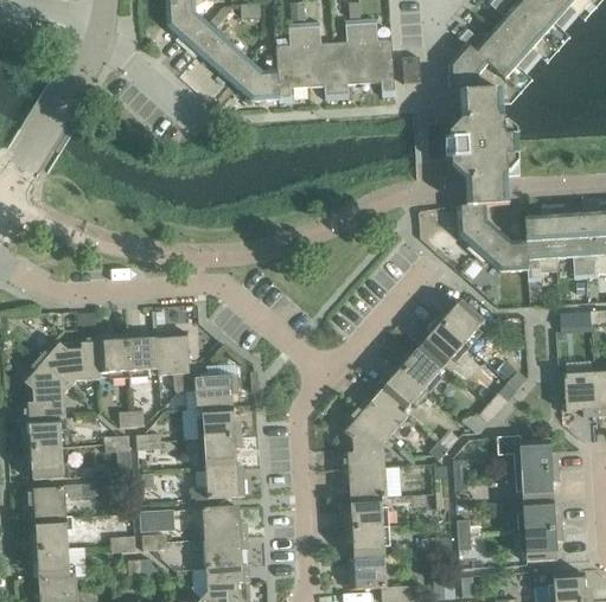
[(166,25),(187,44),(208,21),(196,11),(195,0),(165,0),(166,25)]
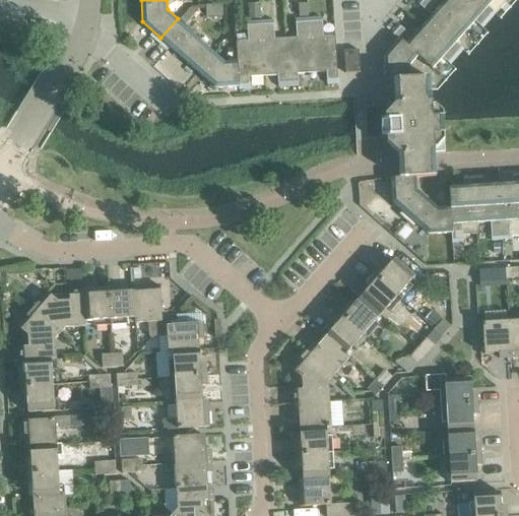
[(260,0),(248,1),(249,15),(261,15),(260,0)]
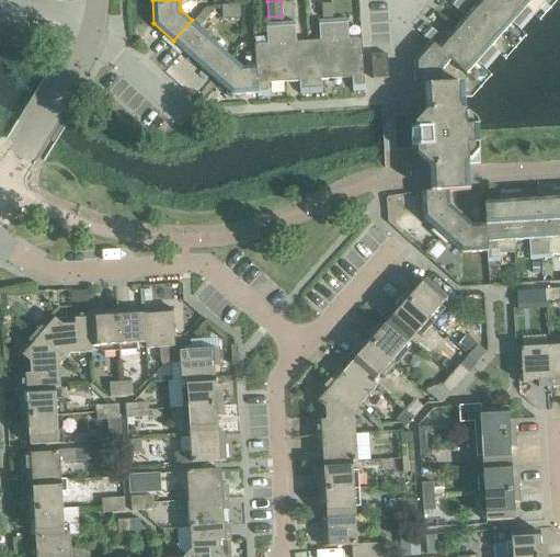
[(333,0),(322,0),(322,15),(333,14),(333,0)]
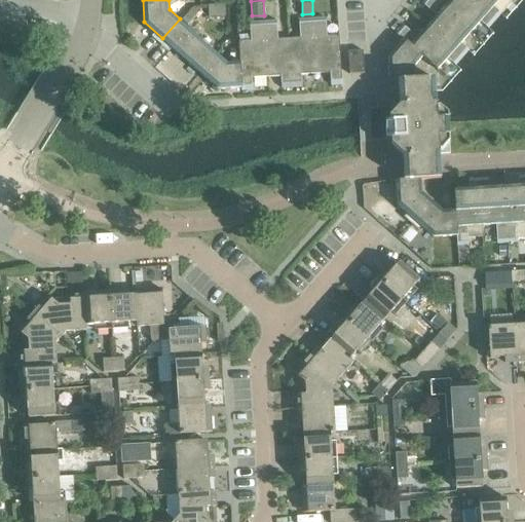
[(436,12),(426,24),(461,54),(469,47),(461,40),(471,30),(437,0),(422,0),(436,12)]
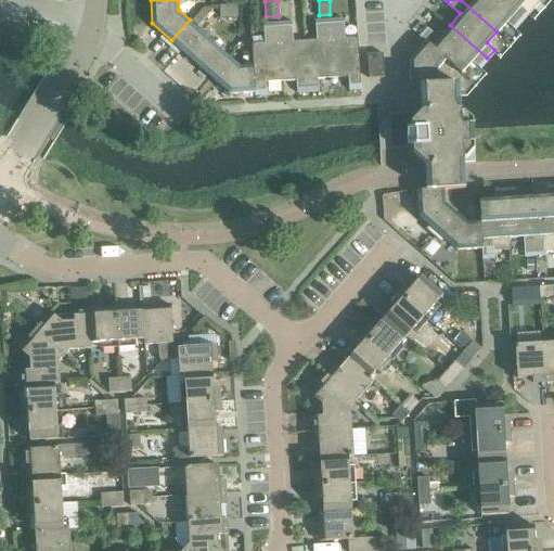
[(461,0),(497,31),(507,20),(515,26),(522,18),(500,0),(461,0)]
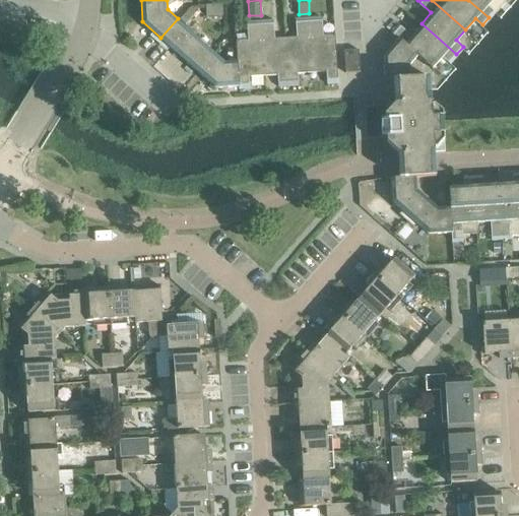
[(468,0),(489,17),(496,10),(488,3),(491,0),(468,0)]
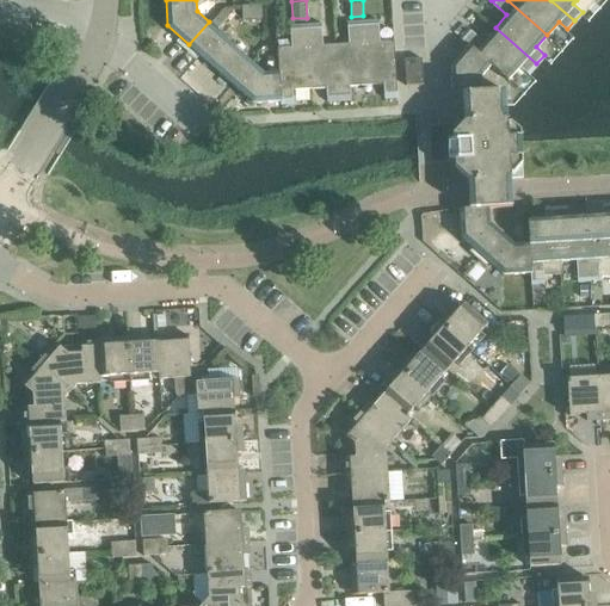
[(262,2),(242,2),(244,16),(263,16),(262,2)]
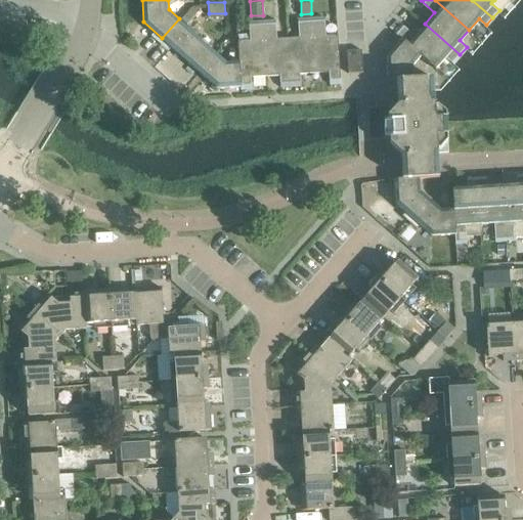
[(192,4),(182,16),(187,22),(199,9),(192,4)]
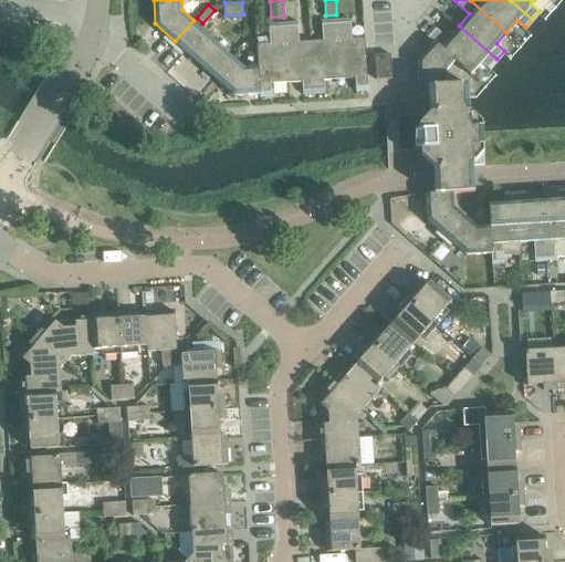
[(351,16),(336,17),(339,76),(355,75),(356,89),(367,87),(365,34),(352,35),(351,16)]
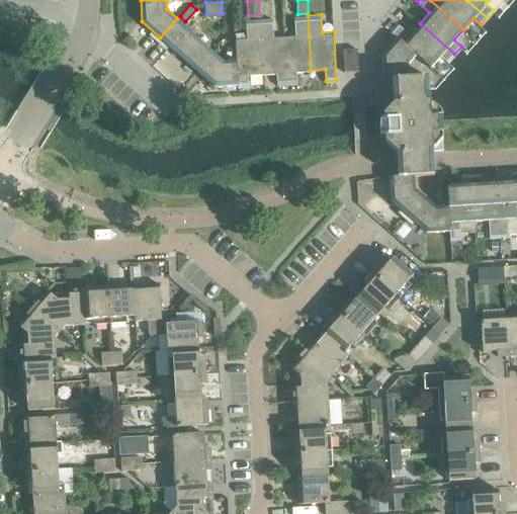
[(295,34),(284,34),(287,83),(297,83),(296,71),(311,70),(308,15),(294,16),(295,34)]
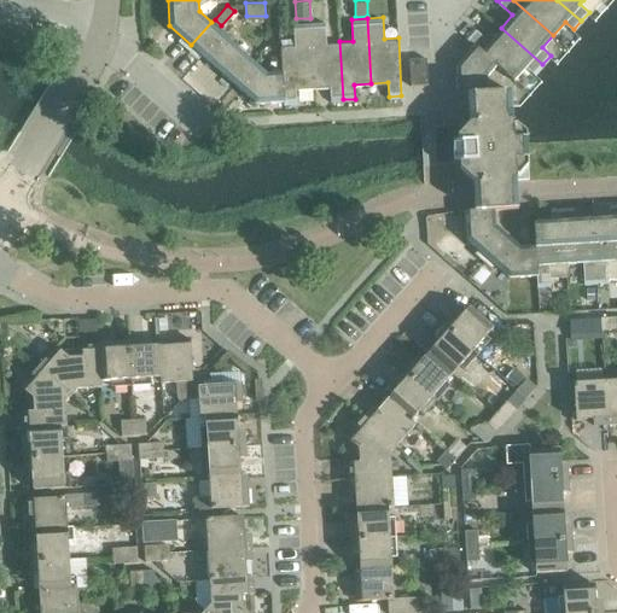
[(325,21),(309,22),(313,87),(330,86),(331,100),(343,99),(339,41),(326,42),(325,21)]
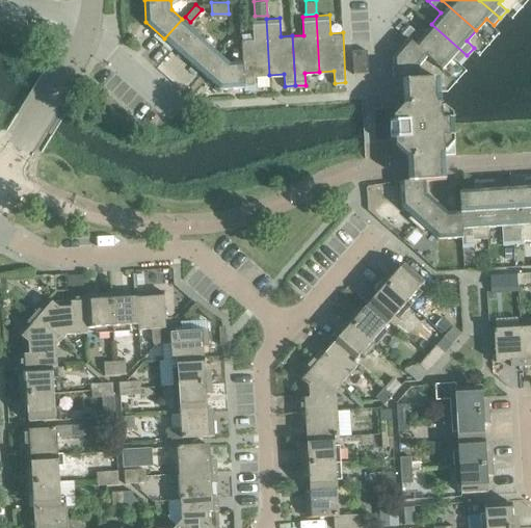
[(164,38),(202,72),(219,51),(182,19),(164,38)]
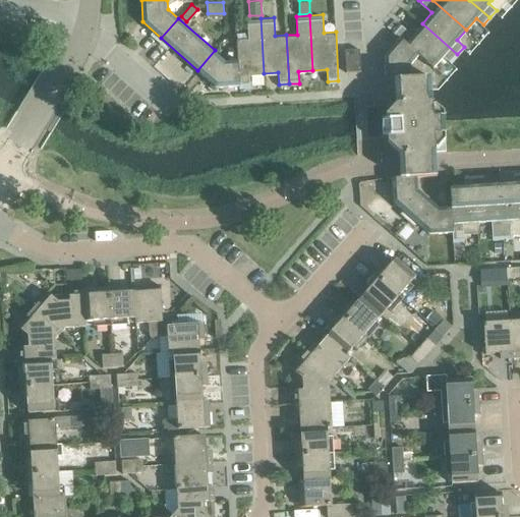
[(240,84),(239,84),(239,87),(250,87),(249,74),(264,73),(261,18),(247,18),(248,37),(236,38),(237,45),(237,57),(237,59),(238,59),(240,84)]
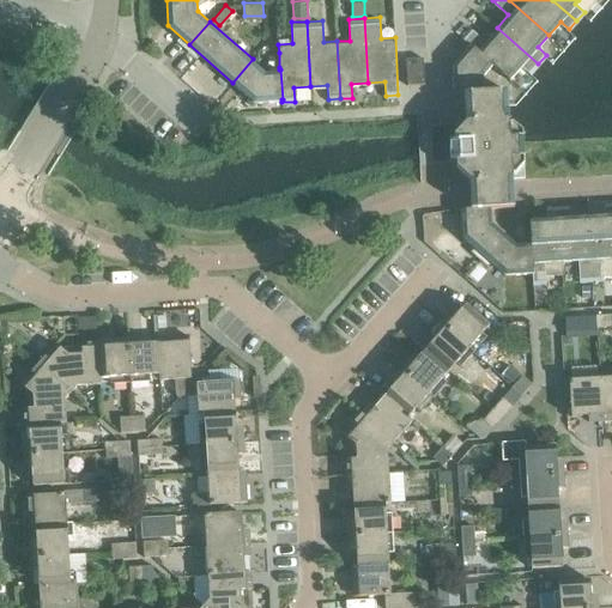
[(461,36),(470,43),(471,42),(494,62),(492,64),(510,78),(522,65),(531,72),(538,64),(497,28),(485,40),(470,25),(461,36)]
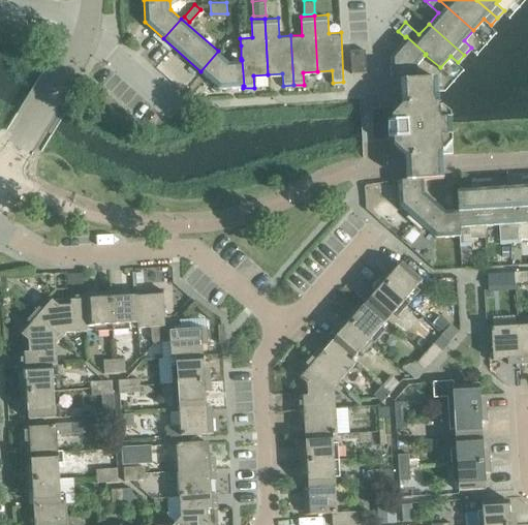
[(391,80),(400,80),(400,79),(417,78),(416,64),(425,55),(426,54),(406,36),(405,37),(390,55),(391,80)]
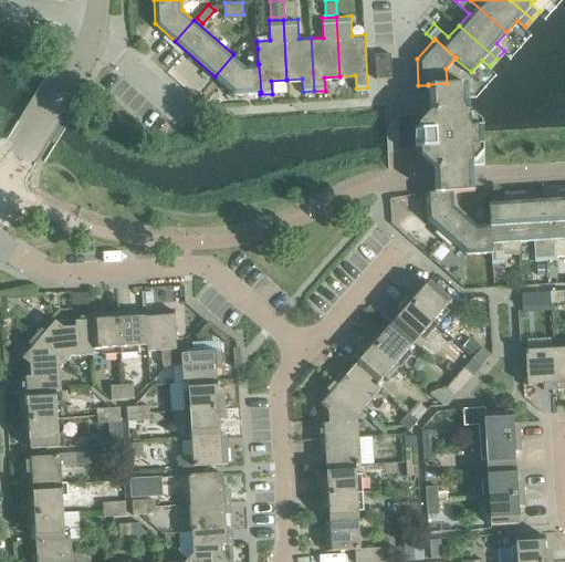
[(258,49),(248,49),(248,62),(258,62),(258,49)]
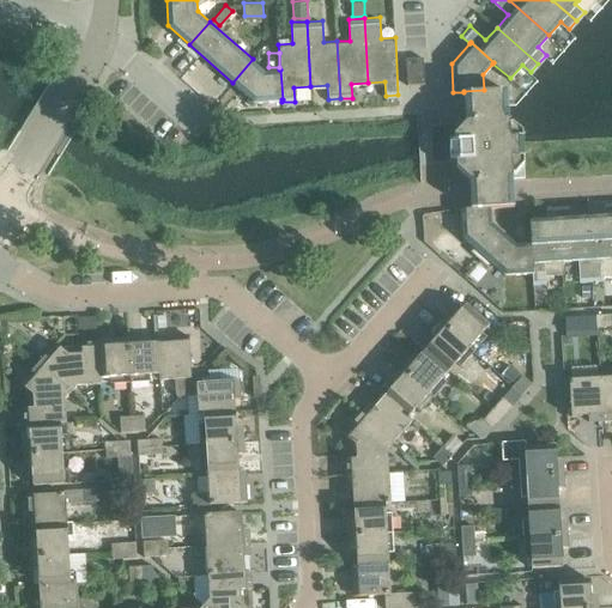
[(406,56),(407,83),(424,81),(423,55),(406,56)]
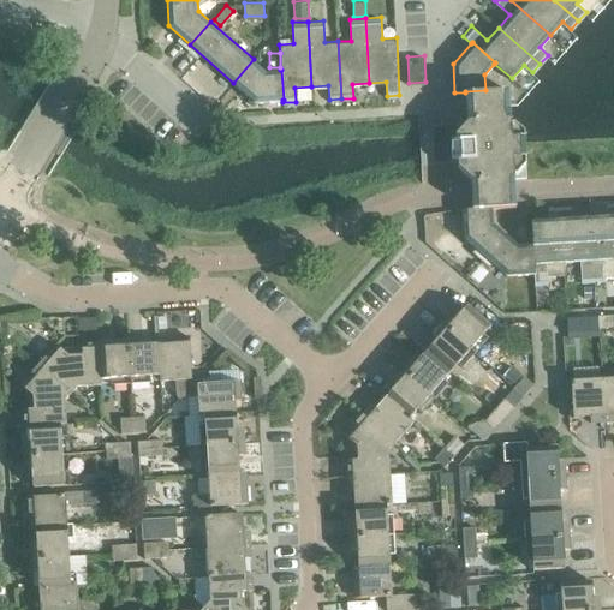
[(255,101),(282,100),(284,100),(281,70),(280,70),(266,70),(254,59),(233,83),(255,101)]
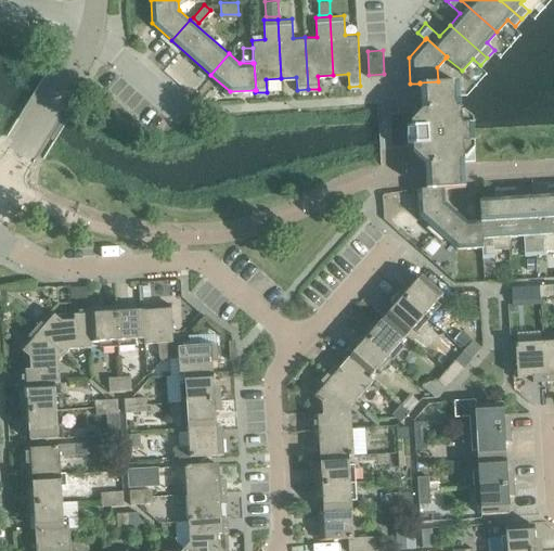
[(425,175),(426,187),(426,188),(445,187),(465,186),(464,169),(463,156),(465,156),(474,146),(473,117),(463,110),(460,110),(458,80),(438,81),(420,82),(420,84),(421,110),(410,120),(411,126),(407,127),(408,145),(412,145),(413,150),(424,161),(425,175)]
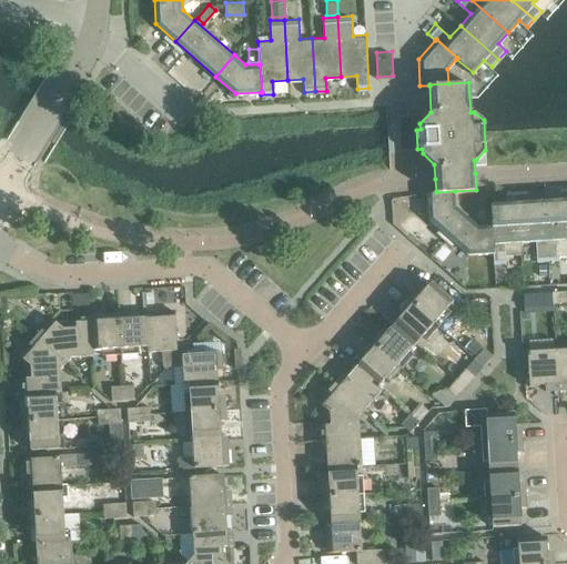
[(560,198),(545,199),(548,259),(559,259),(557,239),(566,237),(566,187),(559,188),(560,198)]
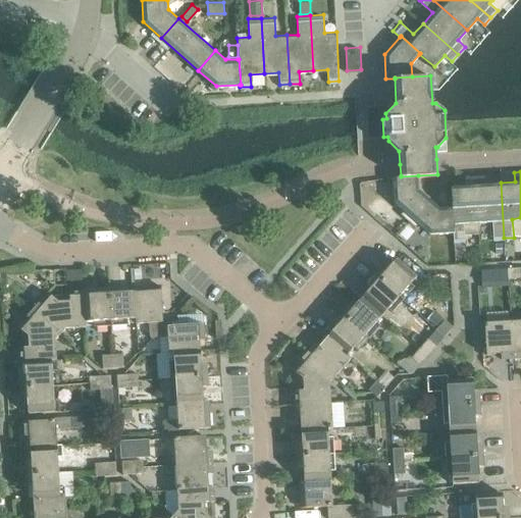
[(485,173),(475,174),(478,221),(492,220),(493,239),(504,238),(501,183),(485,184),(485,173)]
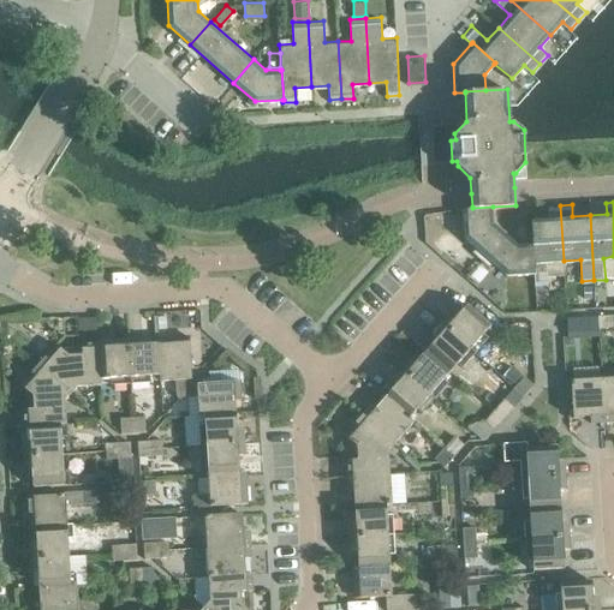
[(535,273),(534,273),(535,283),(548,283),(547,261),(564,261),(560,205),(548,207),(549,217),(531,219),(532,241),(534,241),(535,273)]
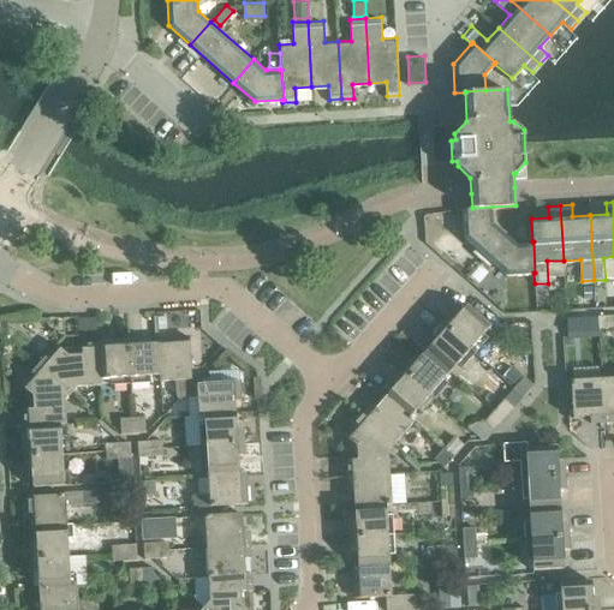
[(464,237),(486,255),(505,232),(493,222),(493,207),(472,208),(472,207),(462,207),(464,237)]
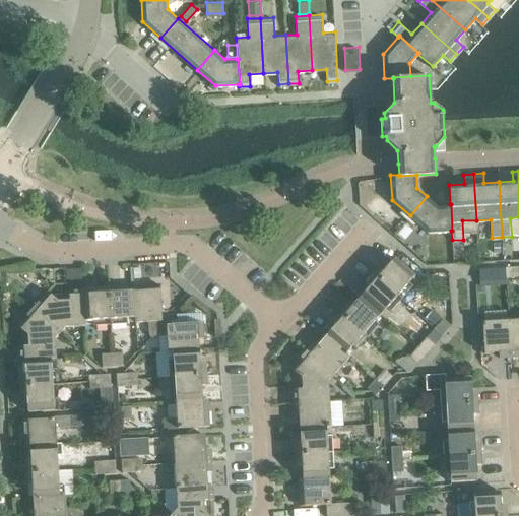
[(429,232),(451,231),(452,231),(451,204),(450,204),(437,205),(427,196),(410,215),(429,232)]
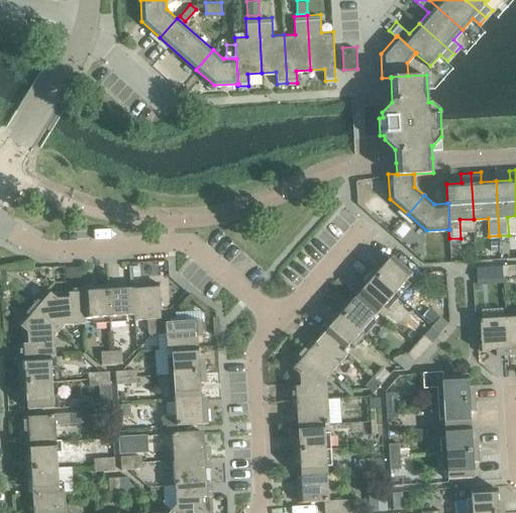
[(380,263),(372,271),(399,295),(410,282),(406,279),(412,272),(393,254),(383,266),(380,263)]
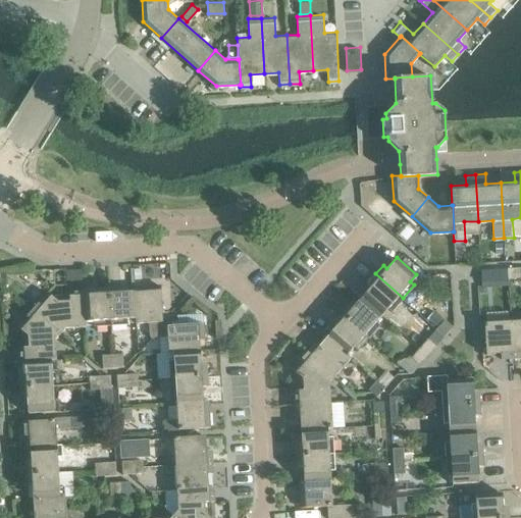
[(520,265),(507,266),(508,277),(520,276),(520,265)]
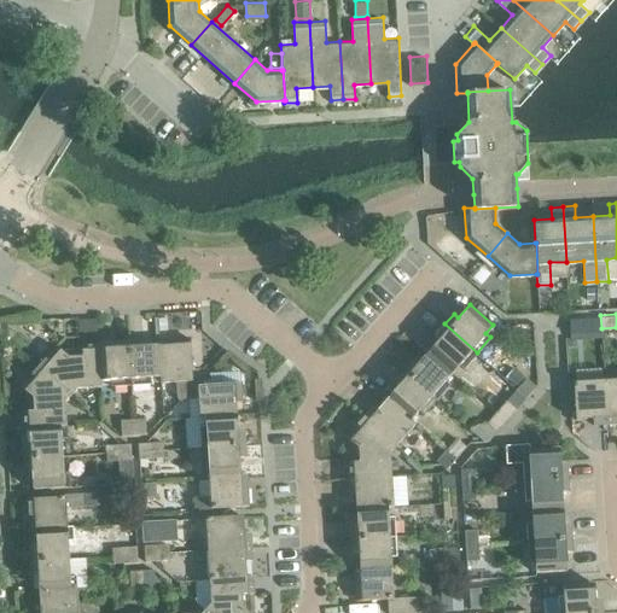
[(440,338),(429,350),(453,372),(459,363),(464,367),(477,352),(444,323),(436,334),(440,338)]
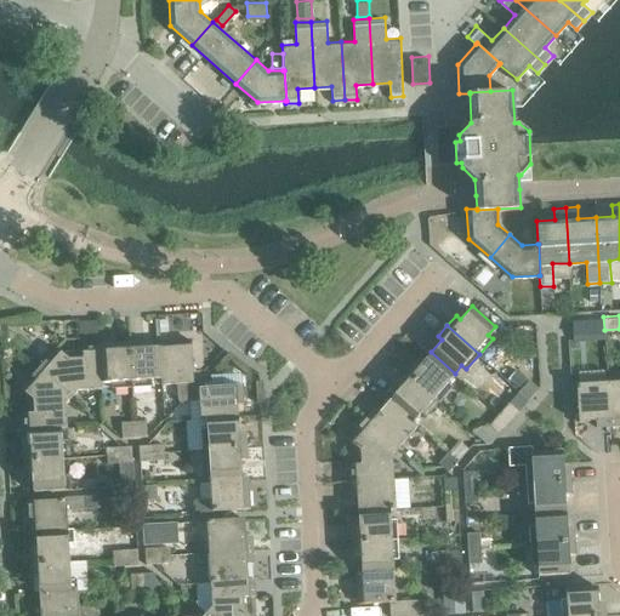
[(178,398),(181,400),(193,386),(193,381),(194,381),(191,337),(172,338),(172,344),(160,346),(161,377),(161,383),(177,382),(178,398)]
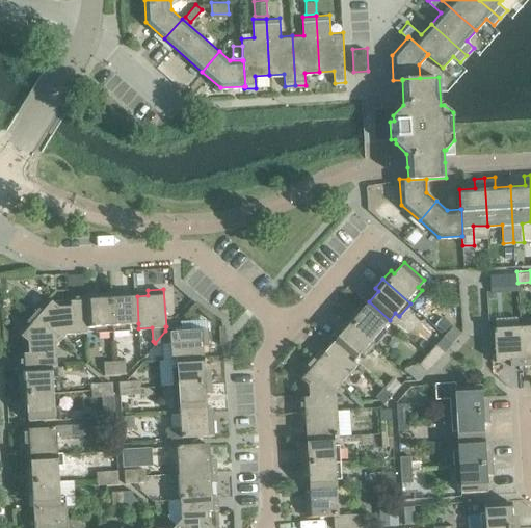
[(130,323),(138,323),(137,296),(123,297),(123,292),(110,293),(113,330),(130,328),(130,323)]
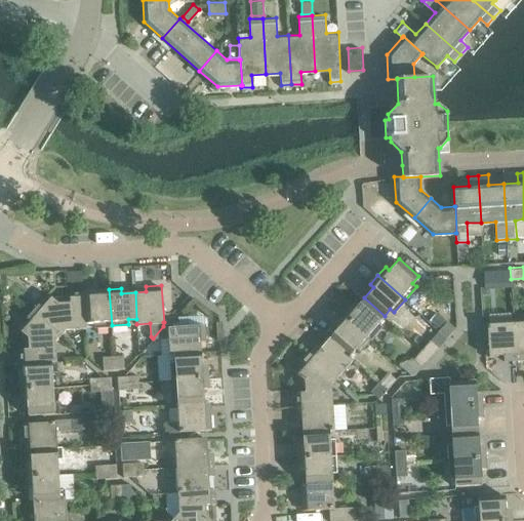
[(95,326),(112,325),(109,289),(97,289),(97,294),(84,295),(83,295),(85,322),(86,322),(94,321),(95,326)]
